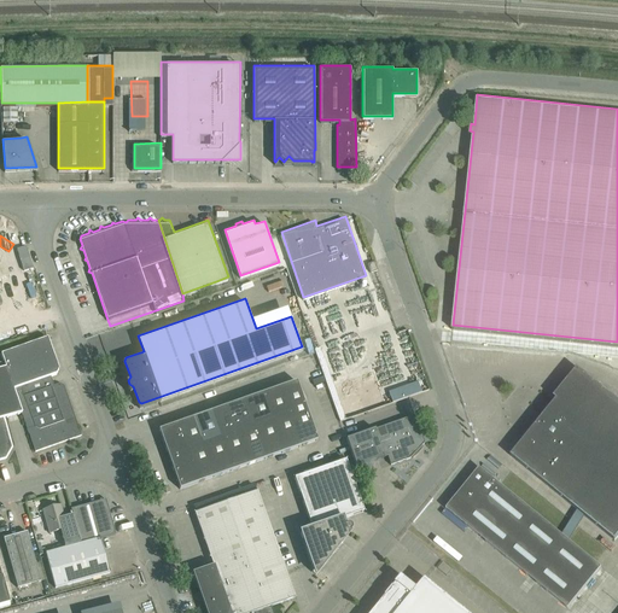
[(4,314),(0,302),(0,328),(11,325),(7,313),(4,314)]
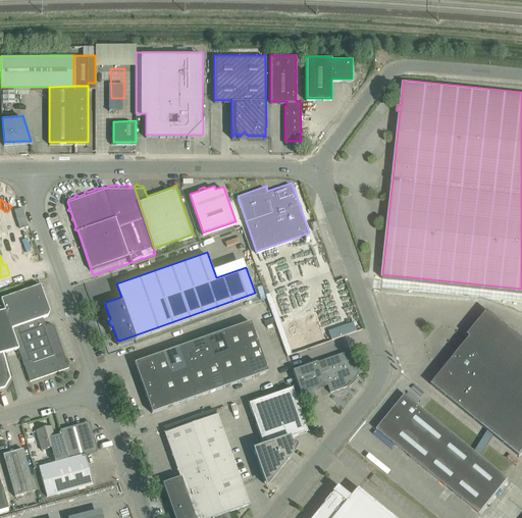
[(50,320),(45,322),(43,323),(41,315),(48,313),(50,309),(40,281),(0,296),(4,307),(0,308),(0,309),(10,348),(18,346),(30,378),(68,364),(54,322),(50,320)]
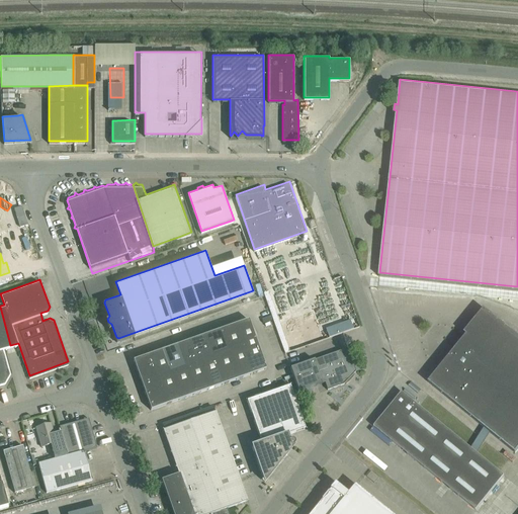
[(268,287),(263,289),(284,350),(289,348),(268,287)]
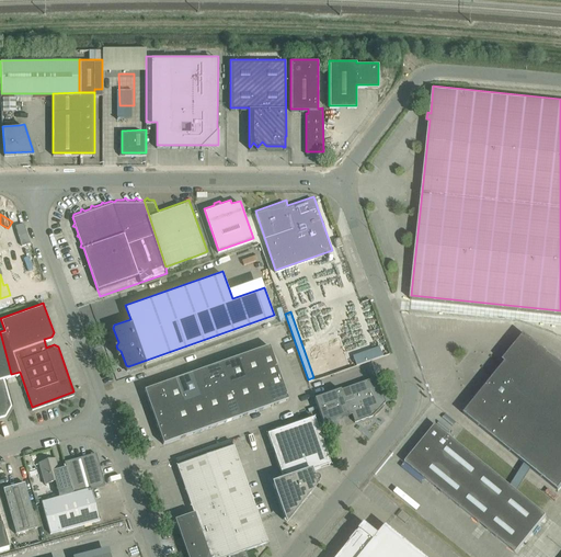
[(558,487),(560,482),(560,361),(527,333),(527,332),(524,330),(502,356),(505,360),(464,410),(558,487)]
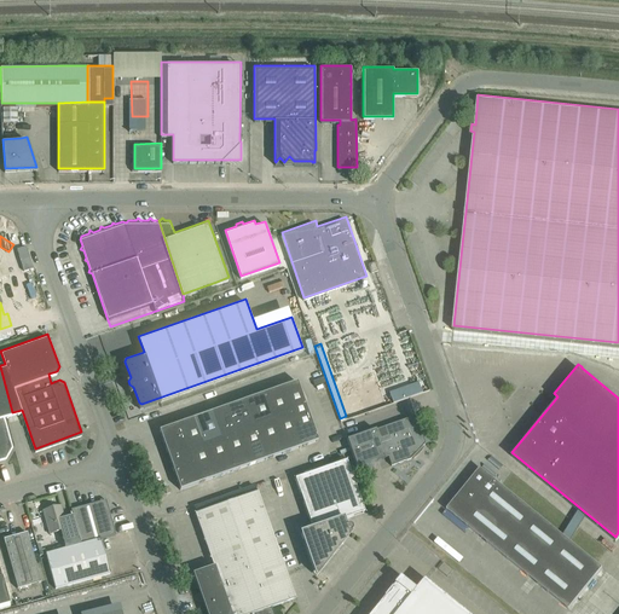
[(12,412),(0,366),(0,456),(5,455),(4,452),(9,445),(12,444),(6,426),(4,415),(12,412)]
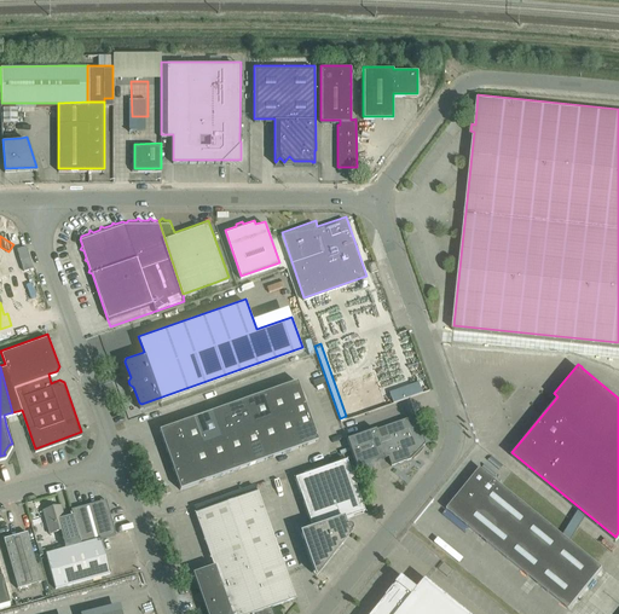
[(298,378),(160,427),(180,486),(318,438),(298,378)]
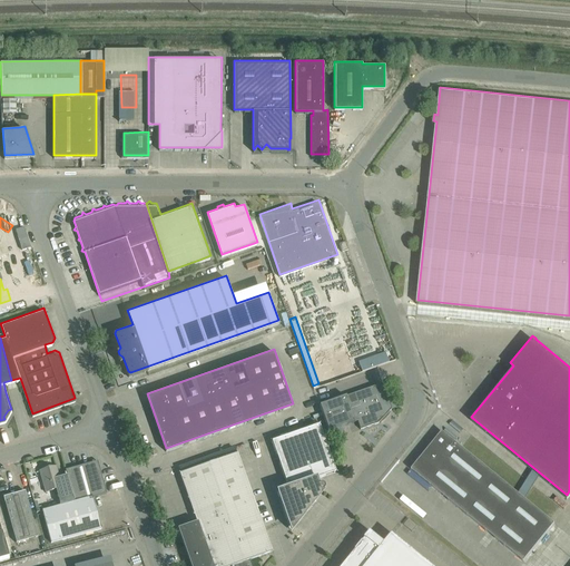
[(389,359),(385,349),(359,359),(362,369),(376,363),(389,359)]
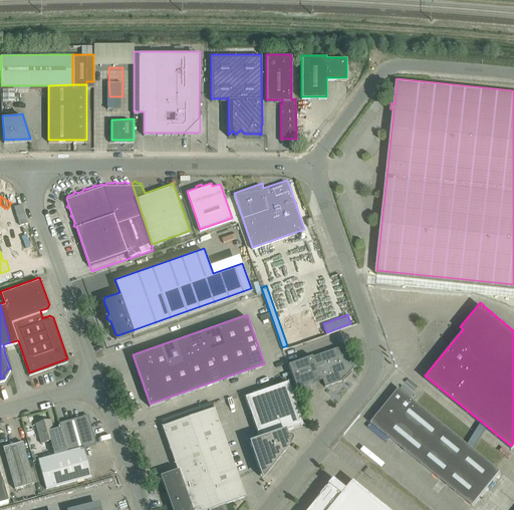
[(352,365),(344,341),(288,361),(296,386),(322,375),(324,384),(340,377),(342,376),(350,367),(352,365)]
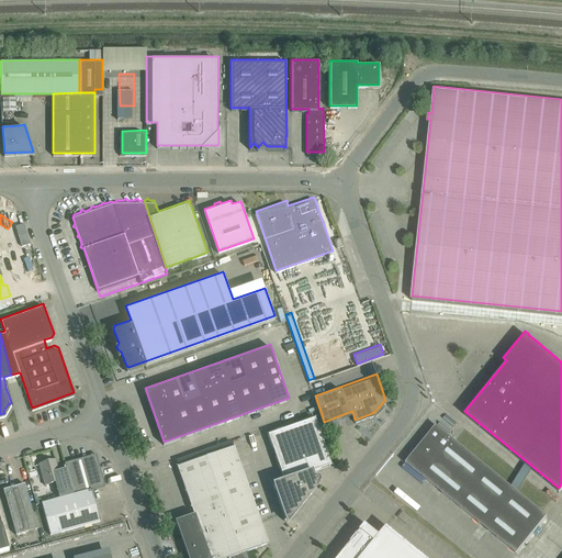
[(273,481),(283,511),(284,511),(284,513),(287,515),(289,515),(291,514),(294,511),(312,490),(311,486),(314,481),(315,481),(316,481),(317,481),(318,480),(319,479),(319,478),(319,477),(318,476),(317,475),(316,475),(315,475),(313,475),(311,469),(330,461),(314,415),(268,432),(284,478),(273,481)]
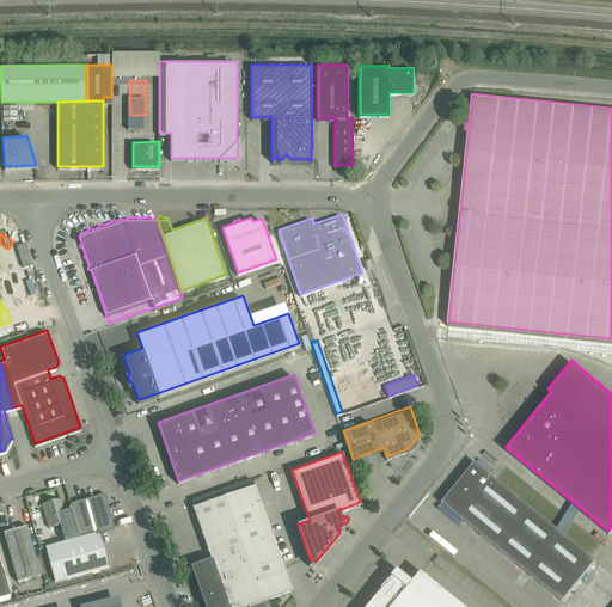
[(475,459),(441,500),(563,598),(595,557),(475,459)]
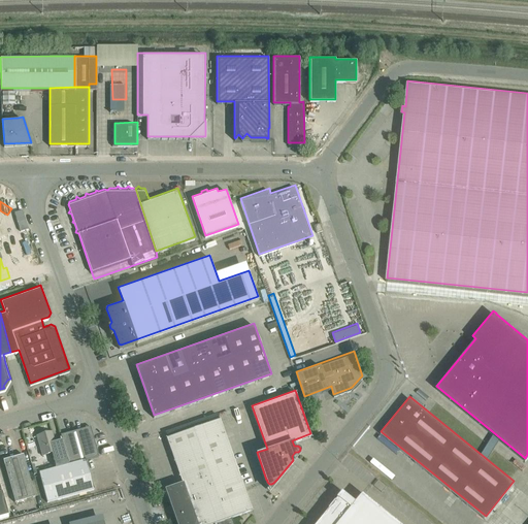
[(219,416),(166,434),(183,480),(166,485),(179,523),(234,523),(231,515),(252,508),(219,416)]
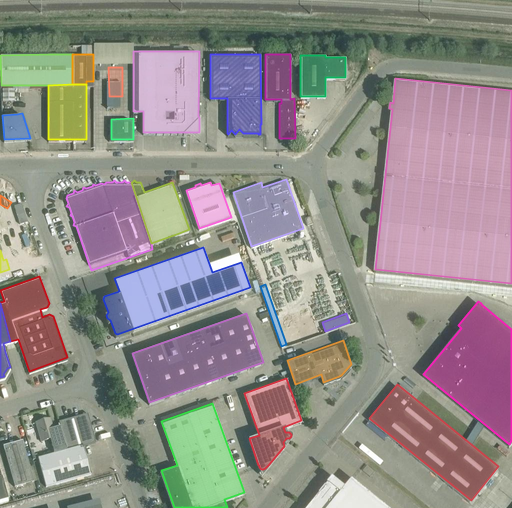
[(87,410),(58,418),(59,422),(61,428),(64,439),(66,447),(83,443),(95,439),(87,410)]
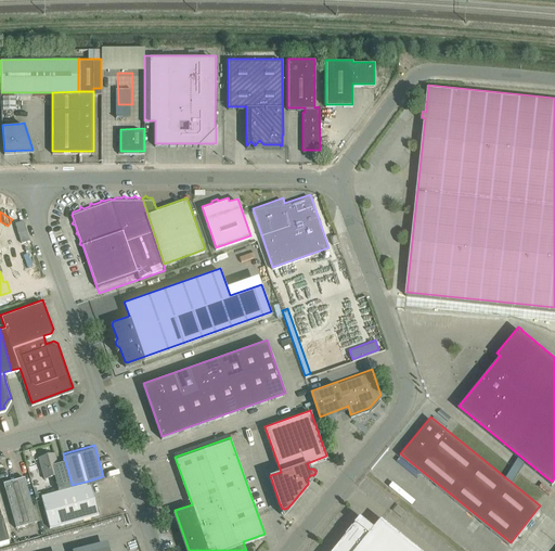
[(54,450),(36,456),(36,457),(39,456),(44,476),(54,473),(56,481),(59,488),(72,485),(69,476),(66,464),(64,458),(56,460),(54,450)]
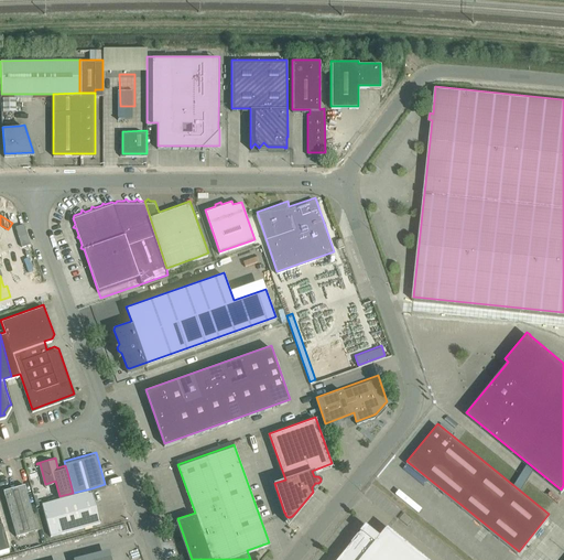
[(24,483),(3,488),(17,534),(36,528),(24,483)]
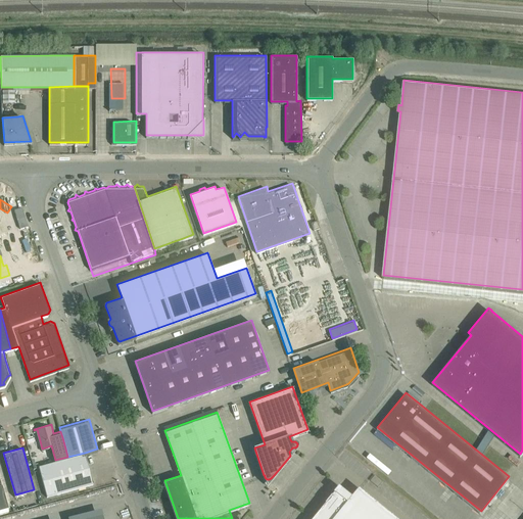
[(55,460),(39,465),(47,494),(93,481),(85,453),(67,457),(55,460)]
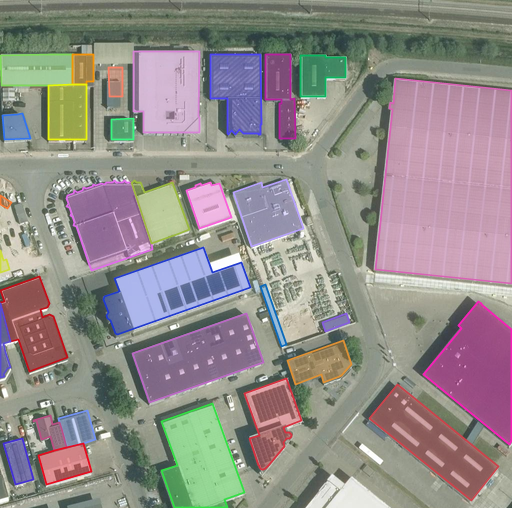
[(0,468),(0,501),(8,499),(0,468)]
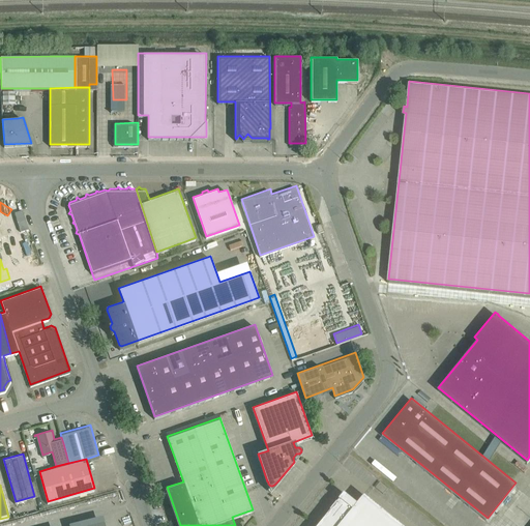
[(405,525),(365,493),(358,501),(345,491),(344,492),(345,492),(341,497),(340,497),(340,498),(317,525),(405,525)]
